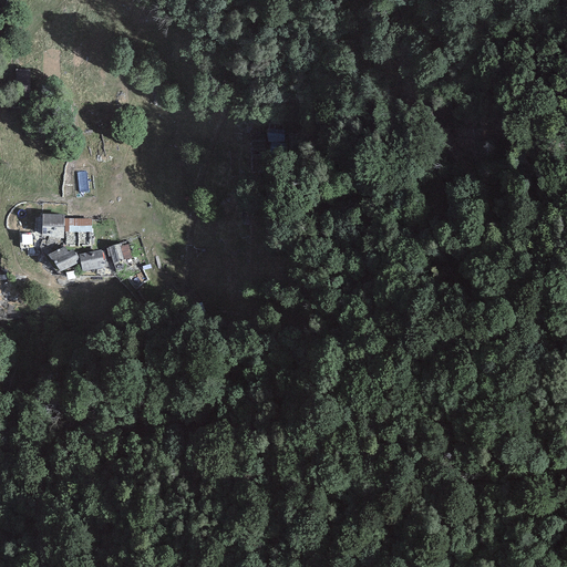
[(282,130),(268,129),(268,140),(281,141),(282,130)]
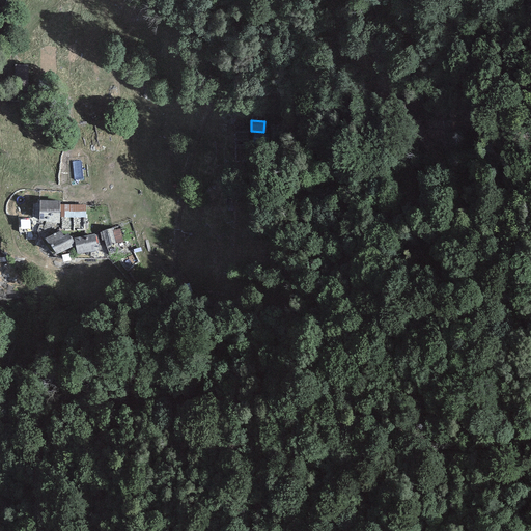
[(292,127),(275,129),(276,142),(294,140),(292,127)]
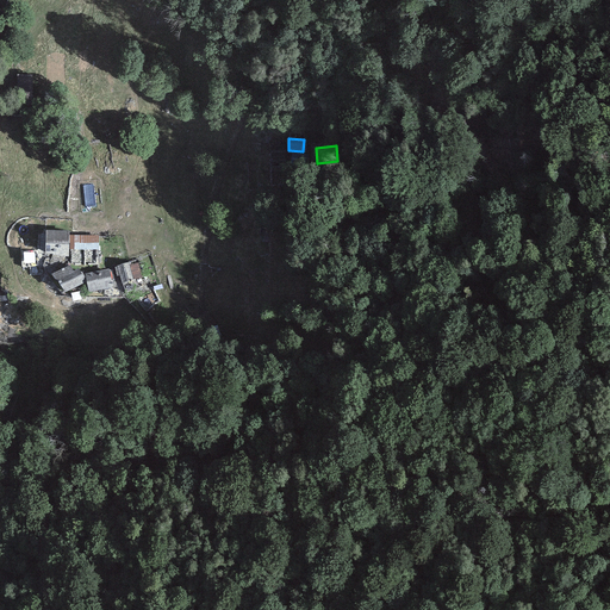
[(68,256),(69,231),(47,231),(45,254),(53,254),(53,255),(58,255),(58,256),(68,256)]
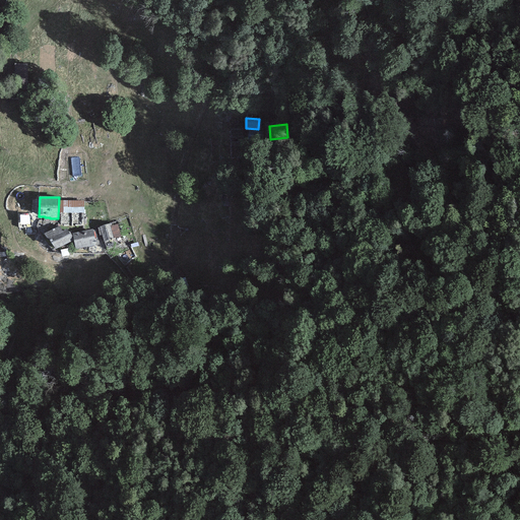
[(84,200),(59,200),(59,212),(84,212),(84,200)]
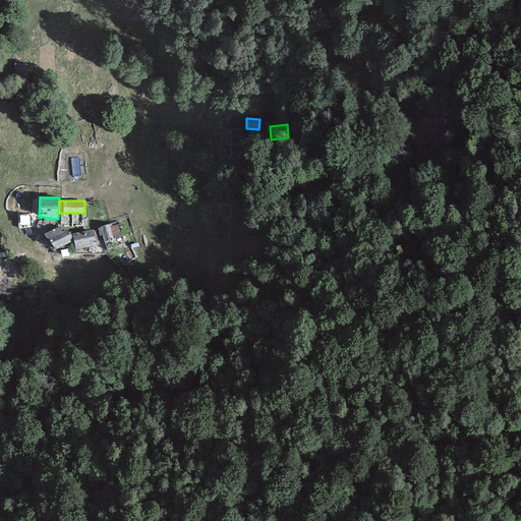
[(102,235),(104,242),(122,237),(118,224),(112,226),(111,224),(98,228),(100,236),(102,235)]
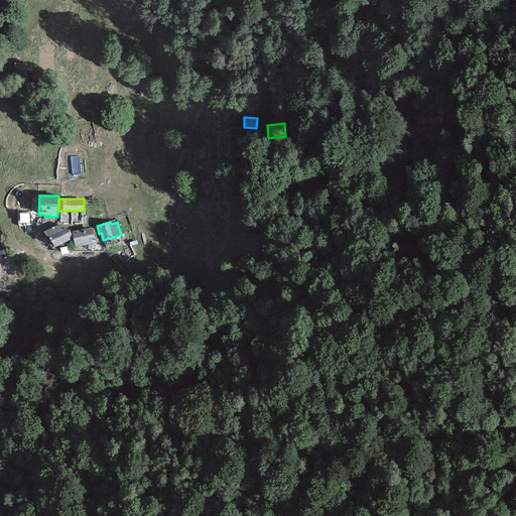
[(43,232),(54,248),(73,239),(67,228),(62,230),(58,224),(43,232)]
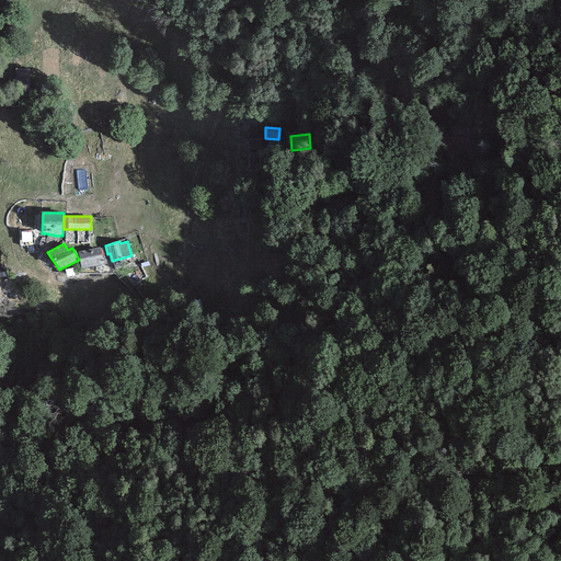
[(100,248),(78,252),(81,270),(103,265),(100,248)]
